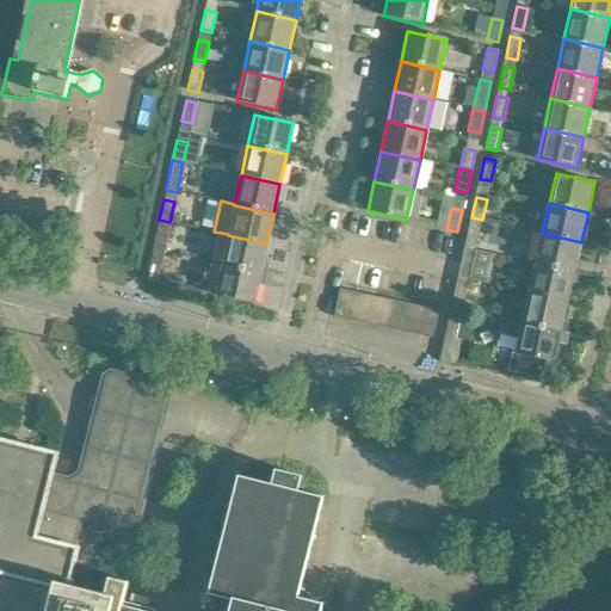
[(468,233),(467,239),(477,241),(482,220),(471,217),(468,233)]
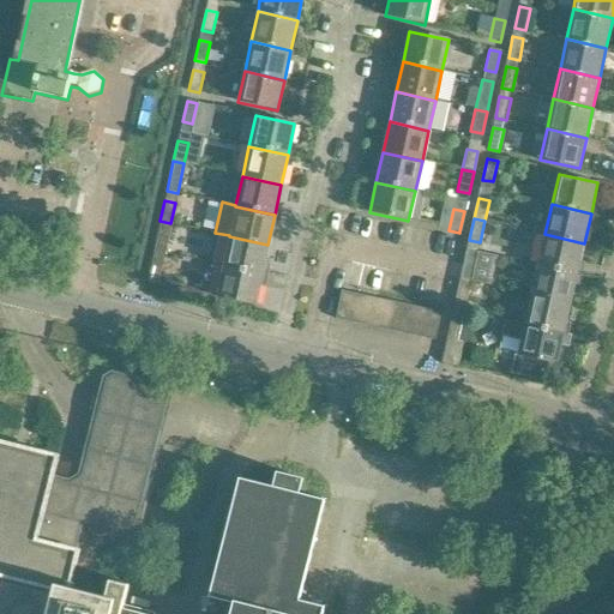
[(160,221),(155,242),(166,245),(170,223),(160,221)]
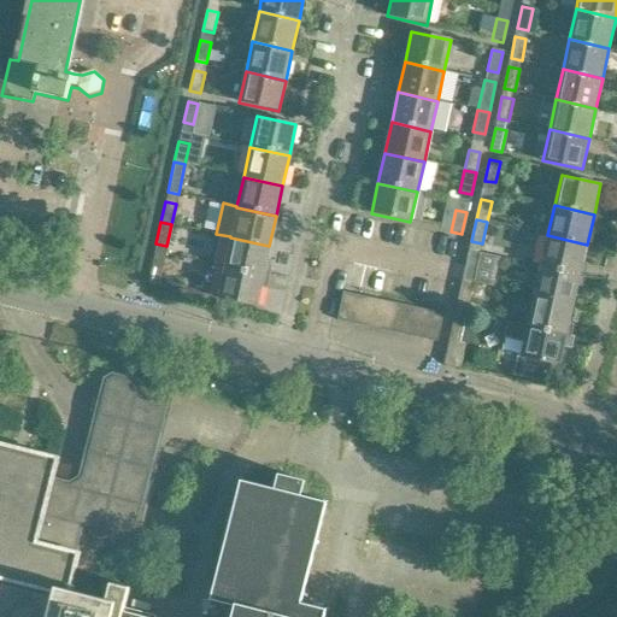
[(581,274),(587,245),(547,235),(541,265),(581,275),(581,274)]
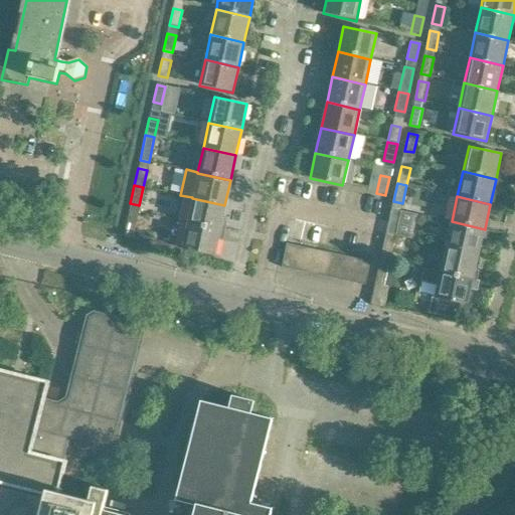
[(219,230),(224,205),(192,198),(186,223),(219,230)]
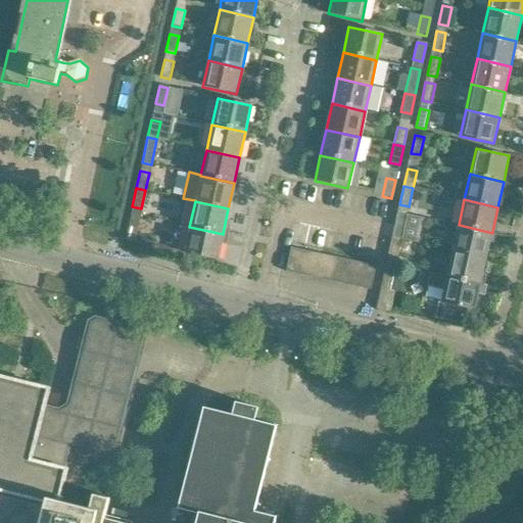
[(396,220),(392,237),(401,239),(406,222),(396,220)]
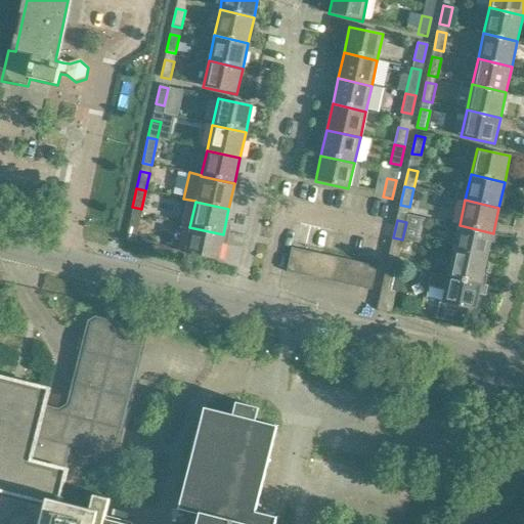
[(129,223),(125,241),(134,243),(134,242),(138,225),(129,223)]
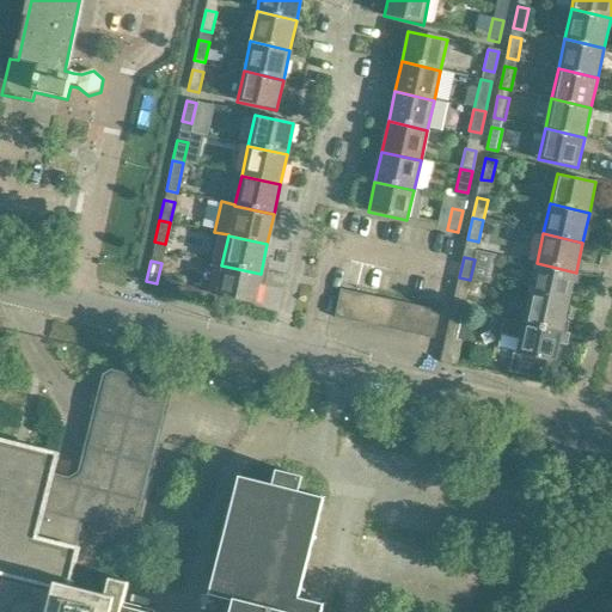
[(537,263),(530,293),(569,303),(573,283),(577,285),(580,273),(576,271),(576,273),(537,263)]
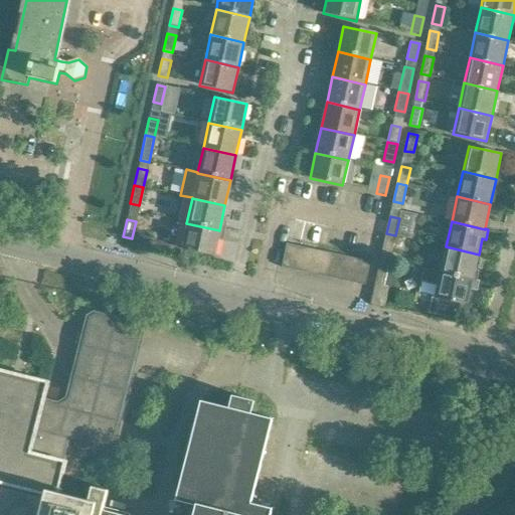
[(213,256),(219,230),(186,223),(180,249),(213,256)]
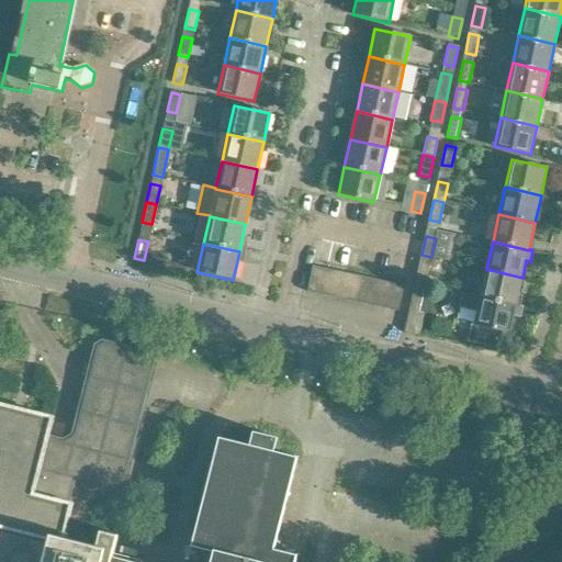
[(422,255),(417,274),(427,277),(431,257),(422,255)]
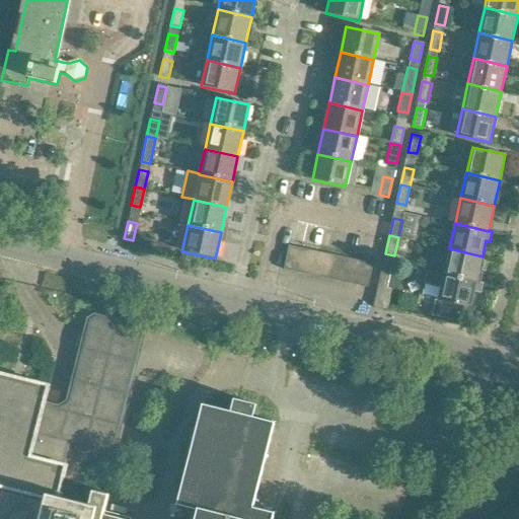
[(294,273),(299,248),(288,245),(282,270),(294,273)]
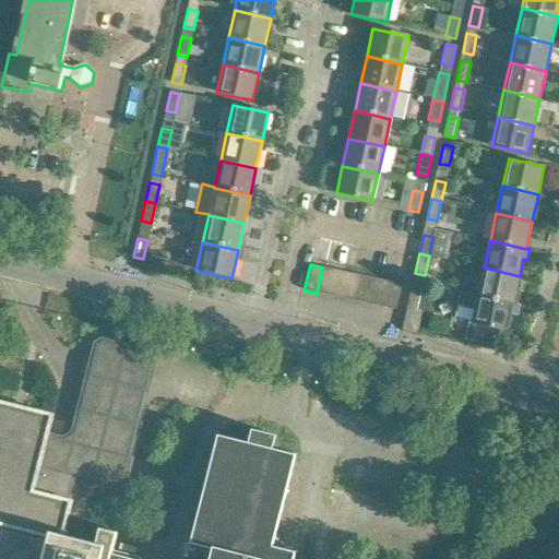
[(330,296),(335,270),(322,268),(317,294),(330,296)]
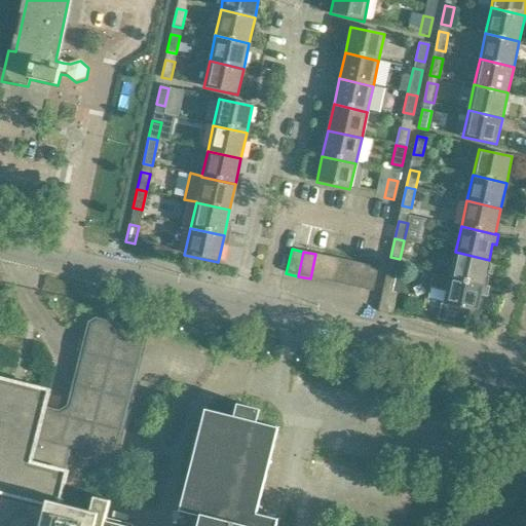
[(483,286),(489,260),(455,252),(450,278),(483,286)]
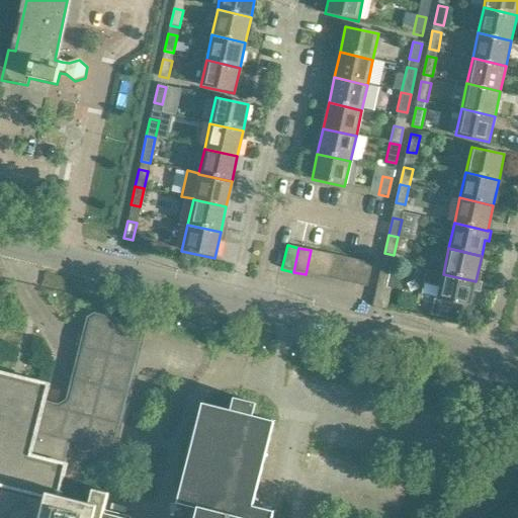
[(318,277),(323,253),(311,250),(306,274),(318,277)]
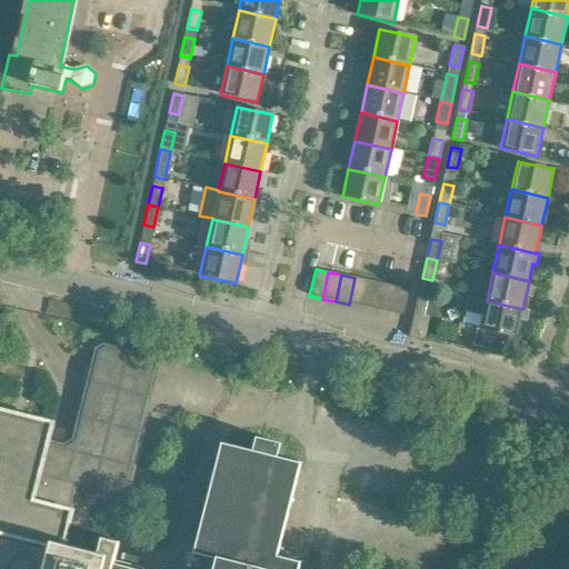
[(485,293),(483,277),(471,277),(471,293),(485,293)]
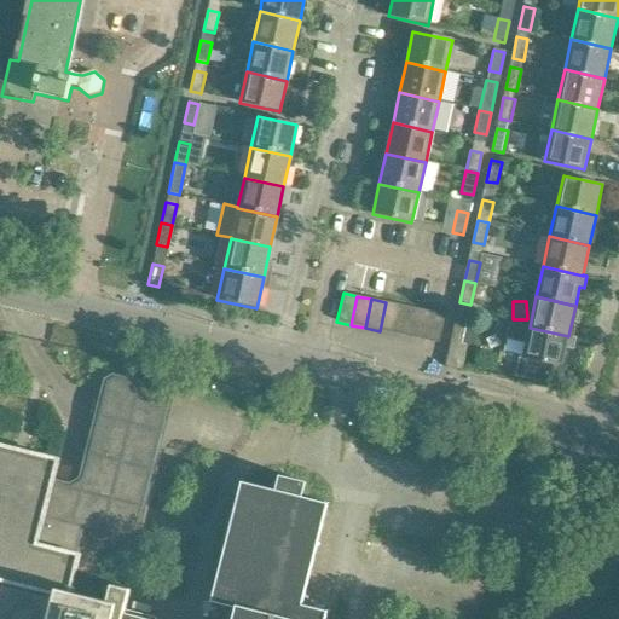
[(393,335),(400,305),(386,302),(380,331),(393,335)]
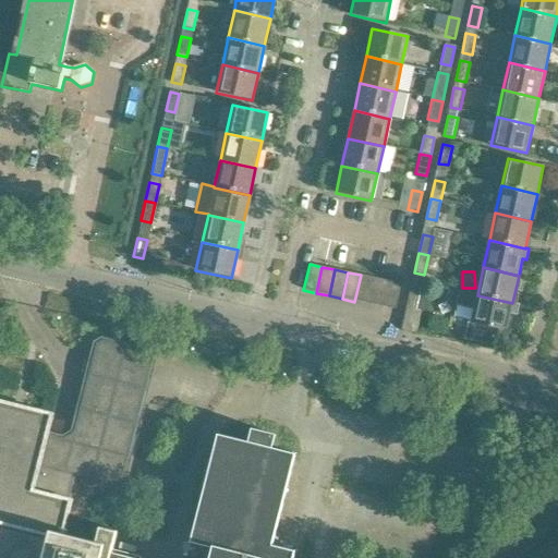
[(367,304),(374,278),(361,275),(354,302),(367,304)]
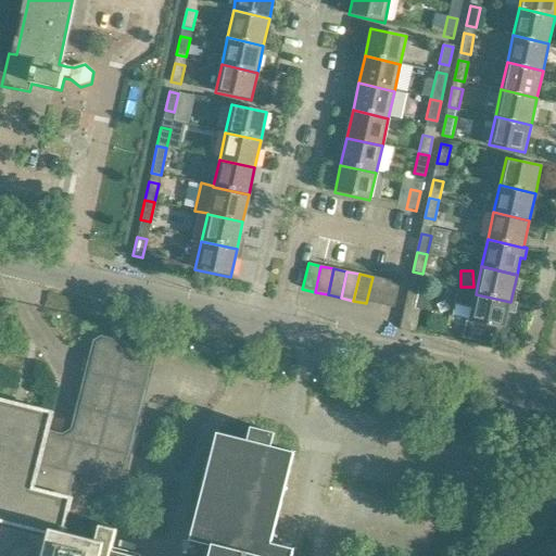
[(379,306),(384,280),(373,277),(366,303),(379,306)]
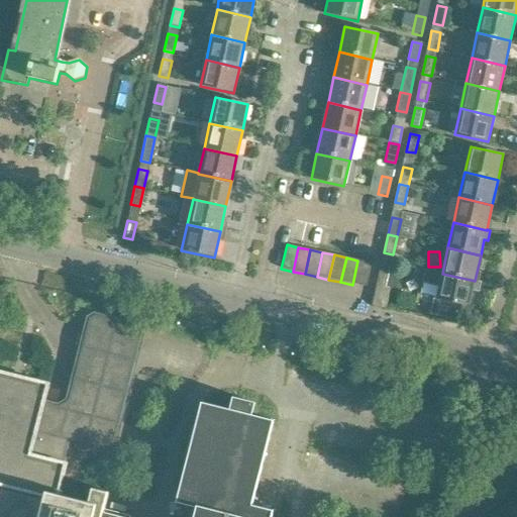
[(370,263),(357,261),(352,285),(365,287),(370,263)]
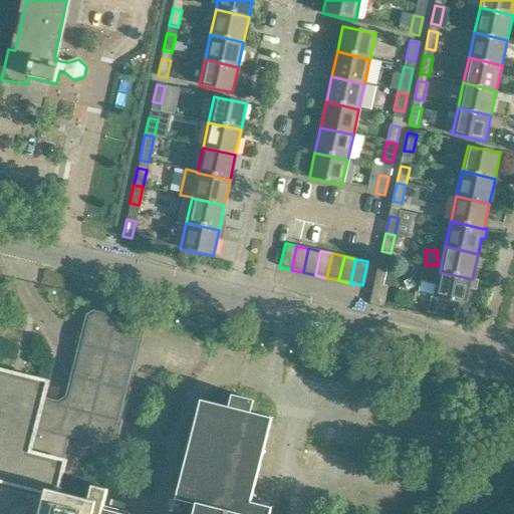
[(378,266),(370,303),(382,306),(387,287),(383,286),(388,268),(378,266)]
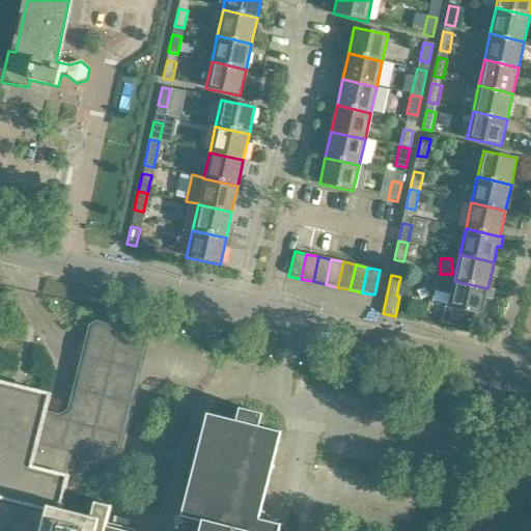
[(492,289),(487,288),(454,281),(438,277),(435,289),(451,292),(448,307),(482,315),(485,299),(487,299),(490,298),(492,289)]
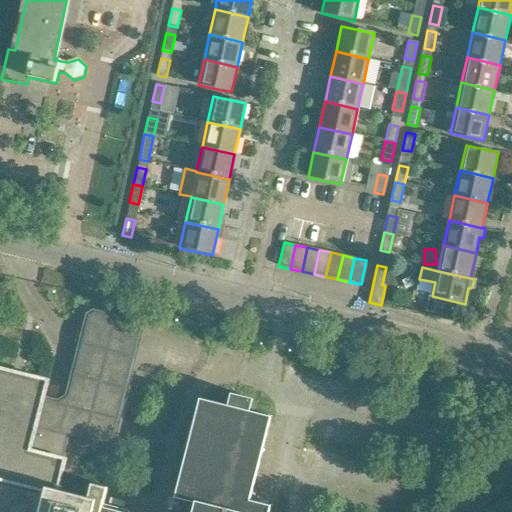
[(116,511),(102,508),(108,487),(90,483),(85,502),(57,495),(55,492),(70,434),(73,432),(85,435),(84,437),(108,443),(120,396),(117,396),(125,364),(85,354),(72,403),(44,396),(47,381),(0,369),(0,511),(116,511)]
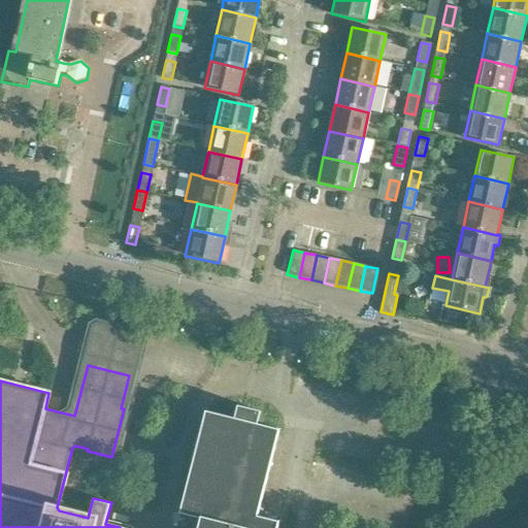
[(276,527),(278,522),(257,517),(278,430),(257,425),(260,411),(237,406),(234,419),(205,411),(179,514),(200,519),(197,527),(276,527)]
